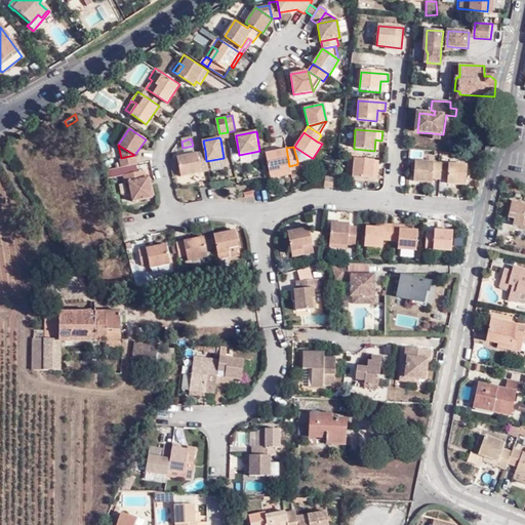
[(297,161),(312,158),(294,147),(293,147),(297,161)]
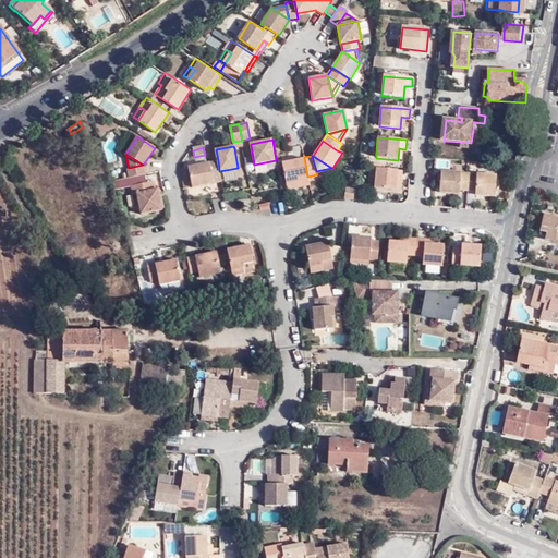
[(307,177),(304,157),(281,162),(284,182),(298,180),(299,186),(310,184),(307,177)]
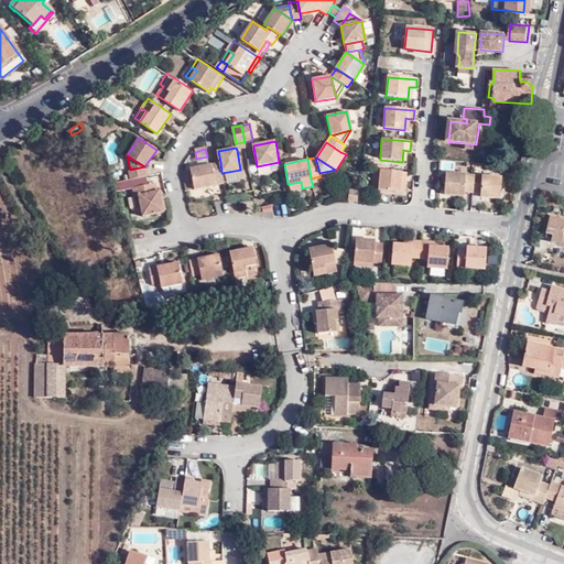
[(221,173),(220,162),(190,167),(194,190),(224,183),(221,173)]
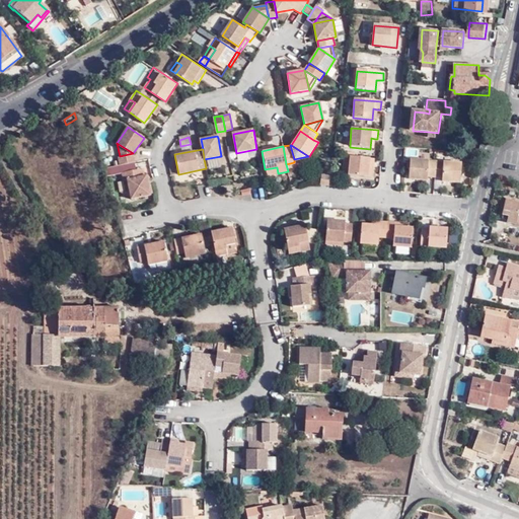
[(118,157),(120,165),(135,161),(133,153),(120,156),(118,157)]
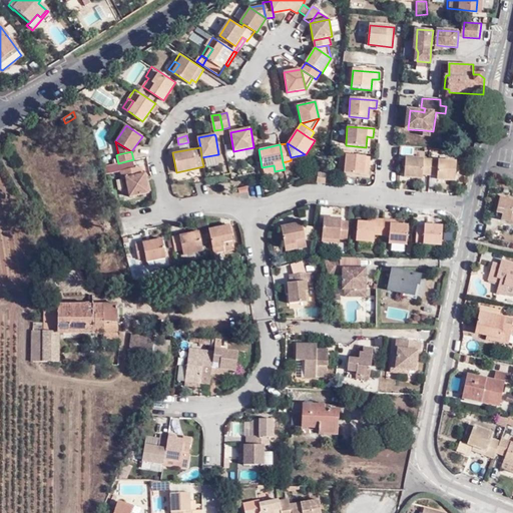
[(368,176),(370,157),(340,154),(339,163),(345,163),(344,173),(368,176)]
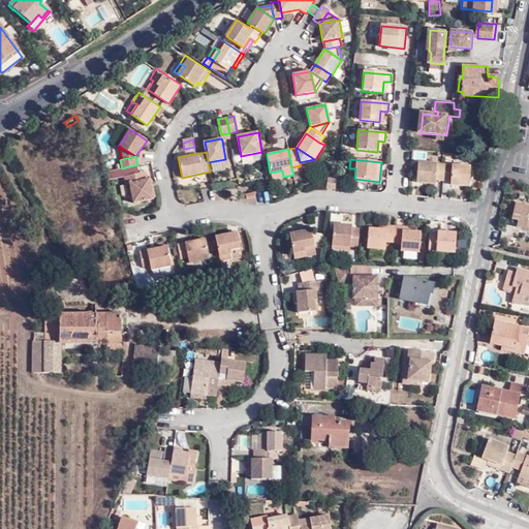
[(443,181),(444,164),(418,162),(417,182),(435,183),(436,180),(443,181)]
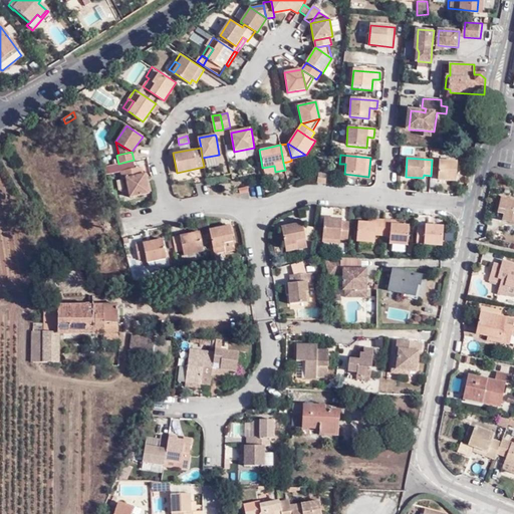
[(458,162),(432,160),(431,176),(439,176),(438,180),(456,181),(458,162)]
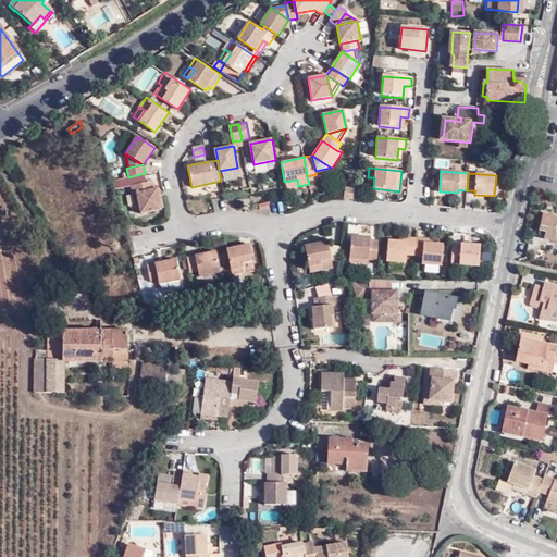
[(136,192),(137,203),(139,213),(161,209),(157,187),(155,187),(153,180),(131,185),(132,193),(136,192)]
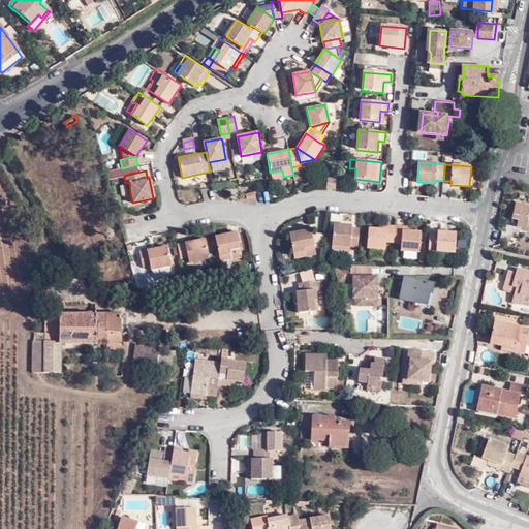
[(327,190),(335,190),(336,180),(329,179),(327,190)]
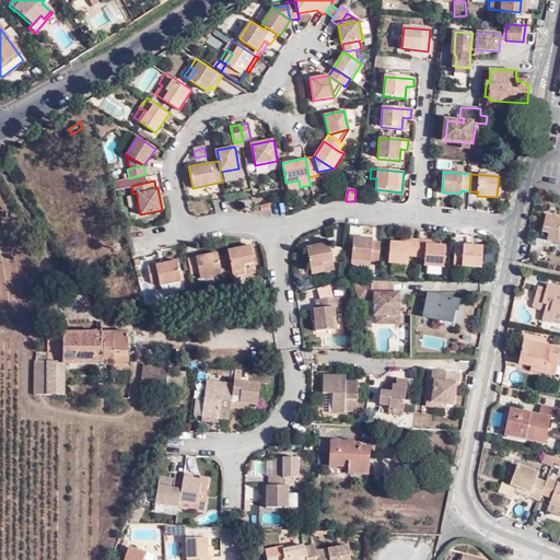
[(559,216),(545,212),(541,229),(550,231),(548,237),(559,240),(559,216)]
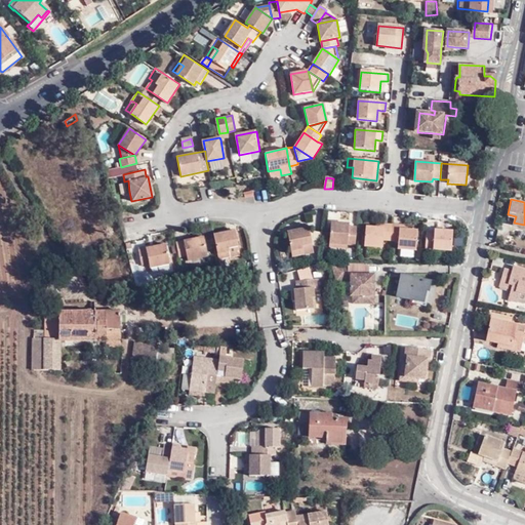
[(350,226),(331,225),(330,245),(356,247),(358,229),(350,229),(350,226)]
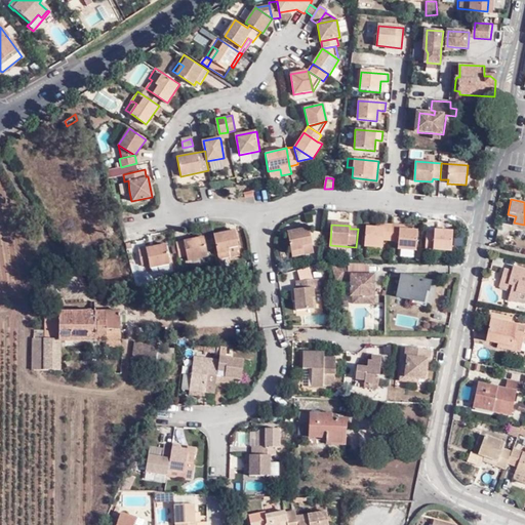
[(392,241),(393,225),(385,225),(385,229),(375,229),(366,228),(365,247),(384,248),(384,240),(392,241)]
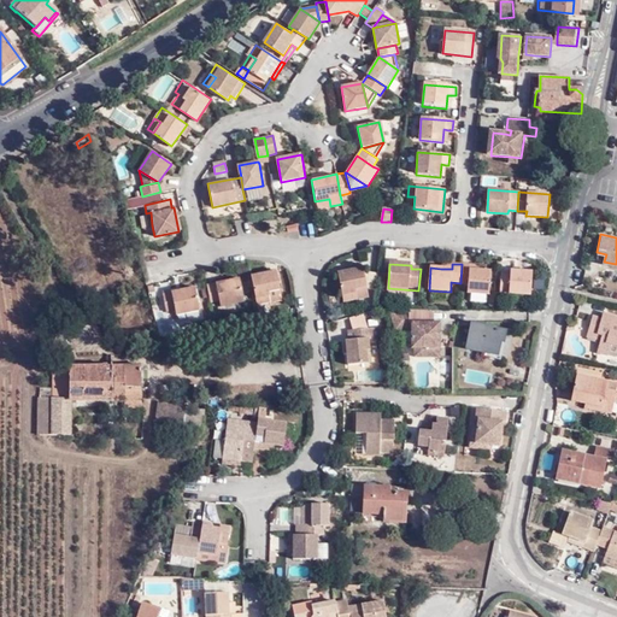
[(470,265),(462,264),(460,283),(468,285),(468,294),(488,295),(491,272),(479,271),(470,270),(470,265)]
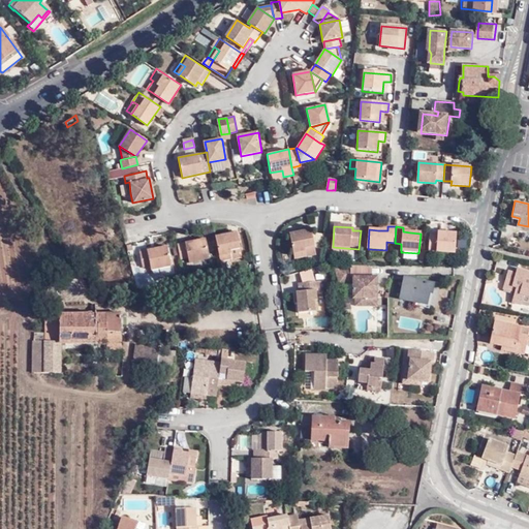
[(304,250),(305,256),(306,257),(316,255),(311,229),(289,234),(293,252),(304,250)]
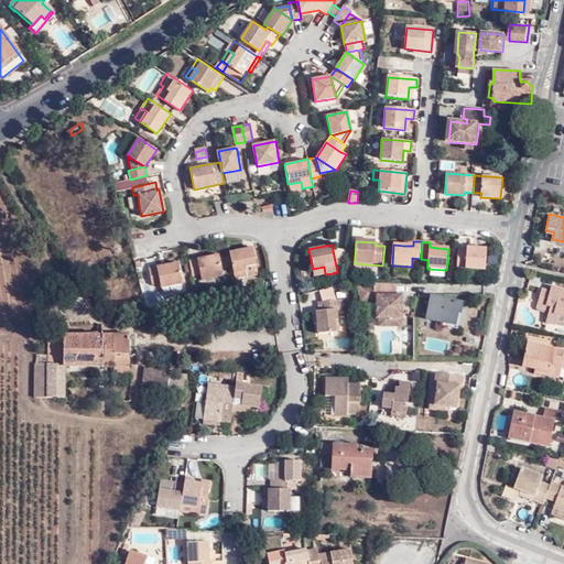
[(466,251),(458,251),(456,268),(485,270),(486,250),(486,249),(467,248),(466,251)]
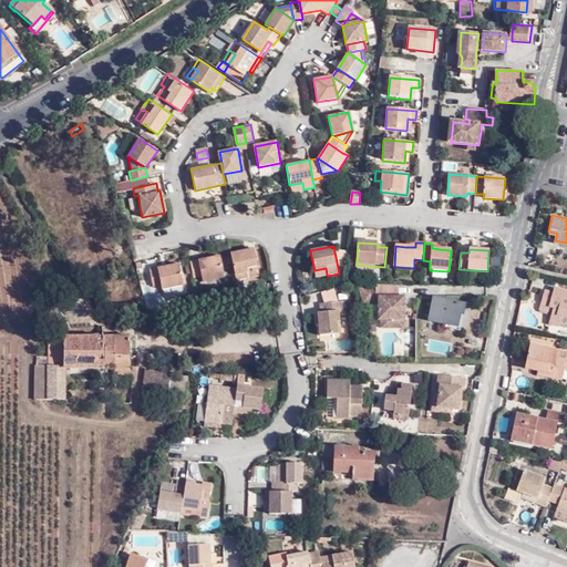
[(255,250),(232,254),(235,275),(248,272),(249,279),(260,277),(255,250)]
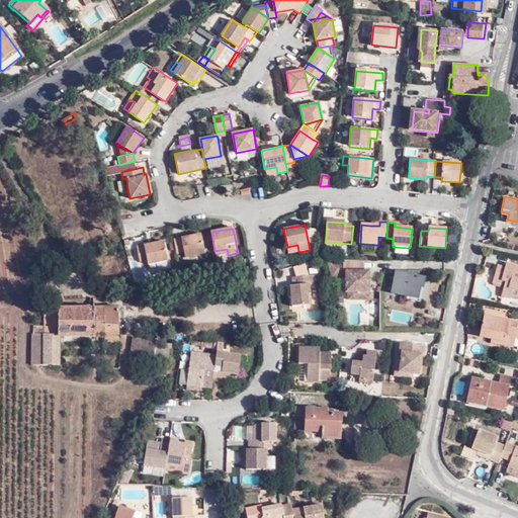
[(201,234),(174,240),(177,255),(185,254),(186,258),(205,254),(201,234)]
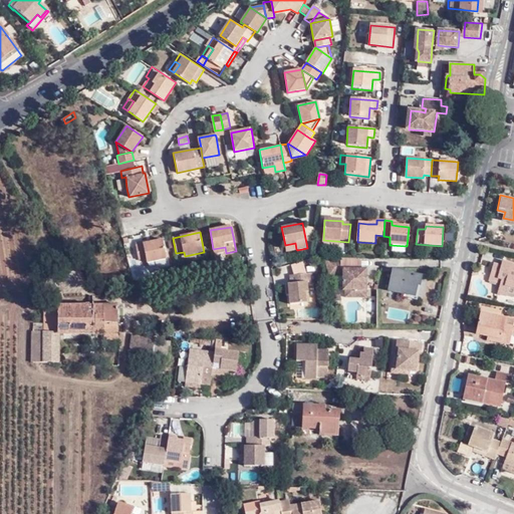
[(163,240),(137,245),(140,261),(147,259),(148,264),(167,260),(163,240)]
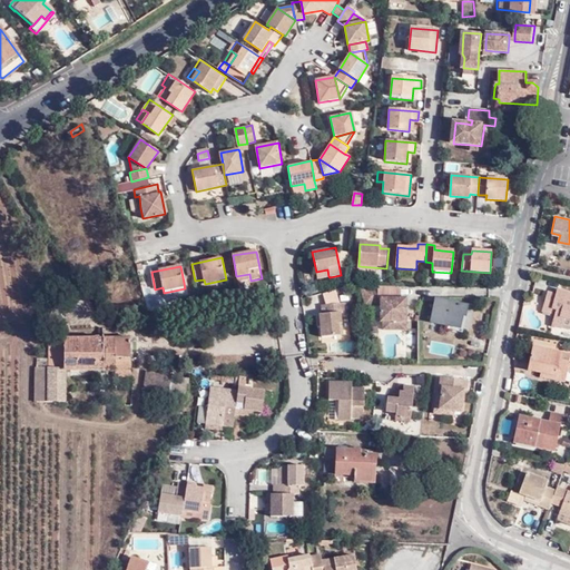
[(236,276),(238,283),(251,281),(249,274),(236,276)]
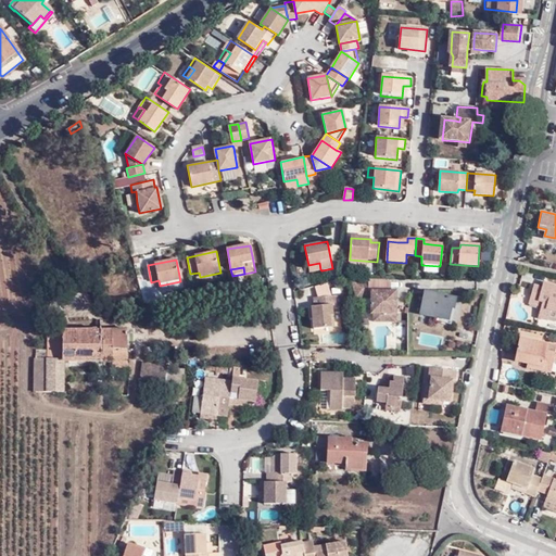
[(331,297),(327,282),(315,286),(318,298),(331,297)]
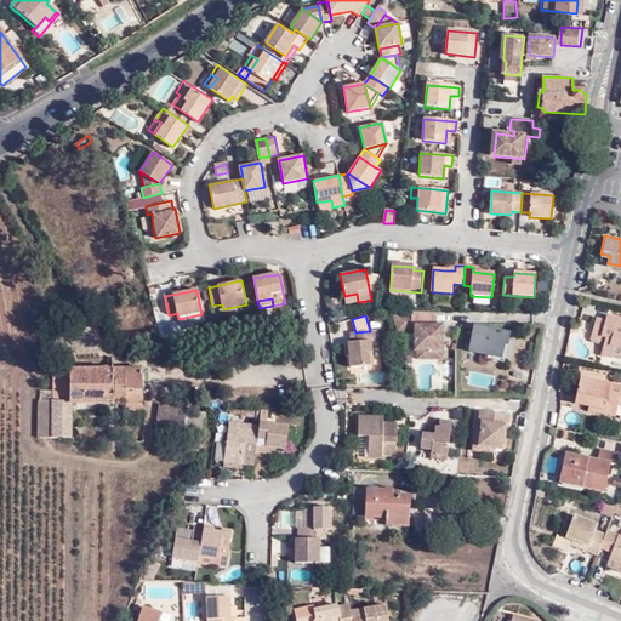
[(613,353),(620,354),(620,319),(605,315),(604,320),(596,318),(590,339),(603,342),(600,354),(611,358),(613,353)]
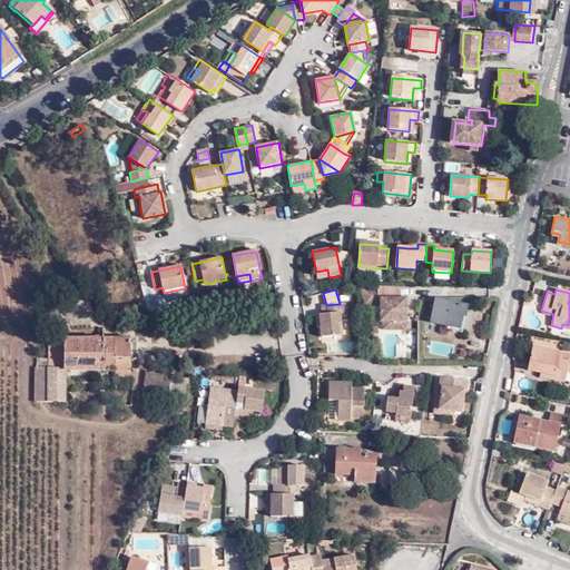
[(377,300),(377,291),(359,291),(363,304),(363,307),(380,306),(380,323),(383,323),(406,323),(405,304),(400,305),(400,298),(377,300)]
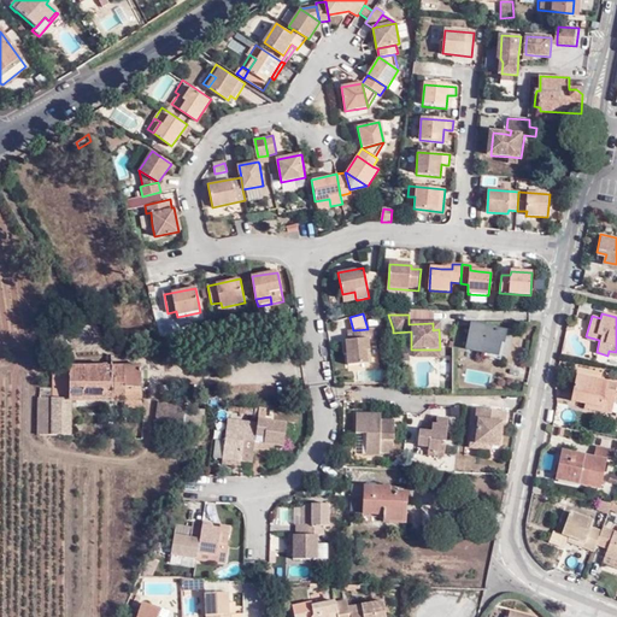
[(456,334),(457,324),(447,323),(446,331),(456,334)]
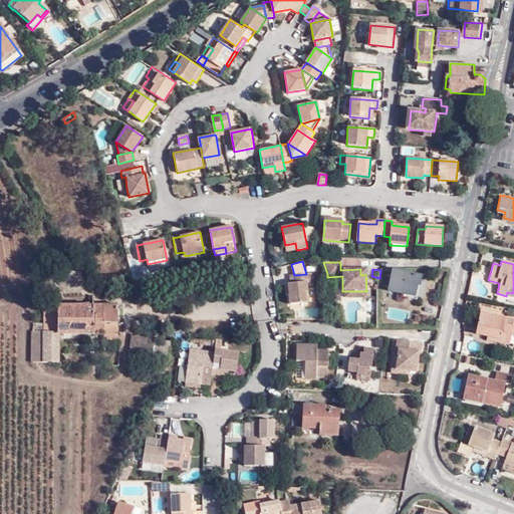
[(421,276),(393,271),(388,294),(399,297),(400,294),(413,297),(416,285),(419,286),(421,276)]
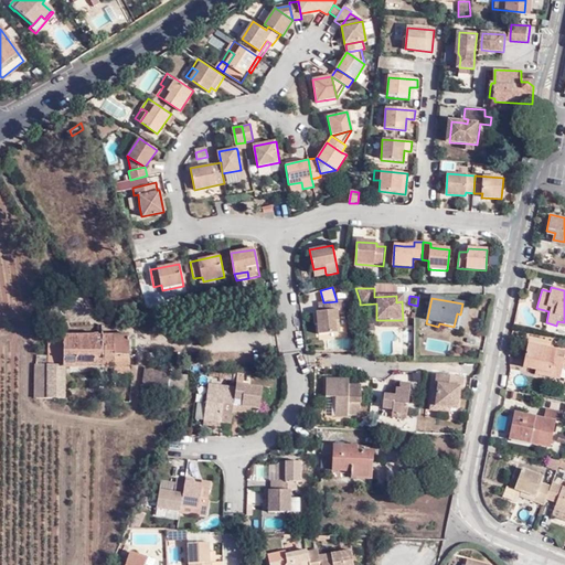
[(348,300),(337,301),(323,302),(319,302),(320,312),(320,322),(317,322),(318,334),(339,333),(338,311),(350,311),(348,300)]
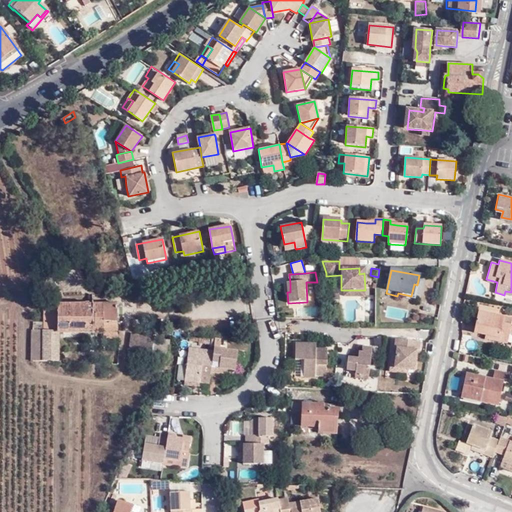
[(331,291),(333,300),(339,299),(336,290),(331,291)]
